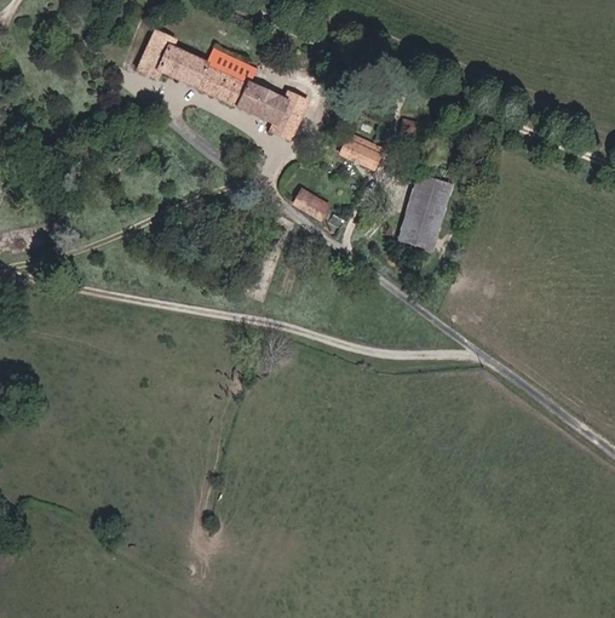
[(280,101),(241,80),(249,64),(203,43),(196,59),(168,46),(172,36),(155,29),(133,69),(157,79),(161,73),(165,74),(167,70),(233,101),(270,118),(264,133),(285,143),(306,99),(285,90),(280,101)]
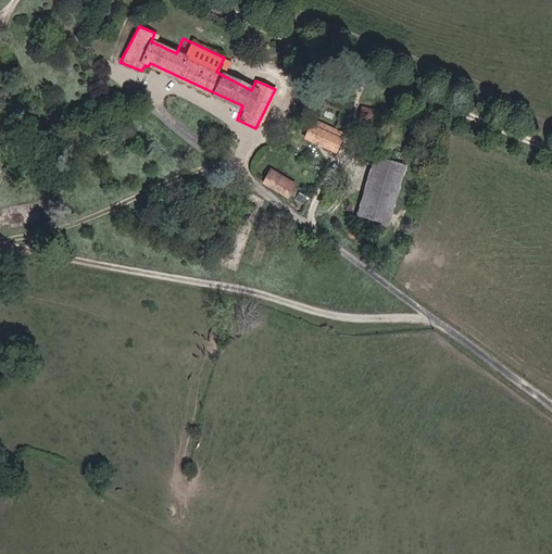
[(383,111),(369,104),(364,115),(377,122),(383,111)]
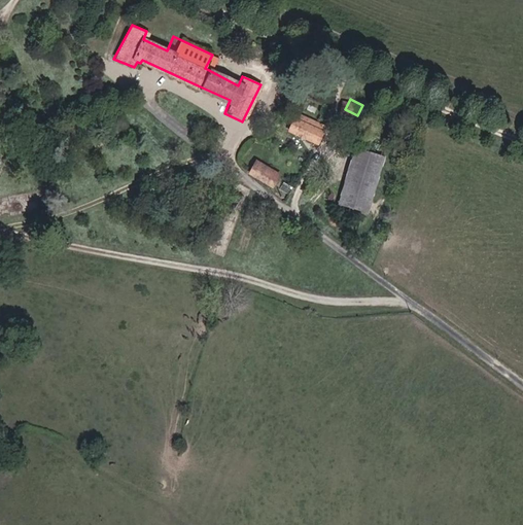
[(327,121),(300,109),(290,132),(317,143),(327,121)]
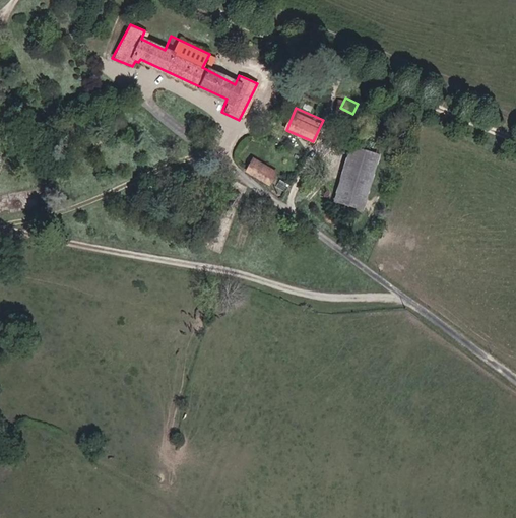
[(386,157),(358,144),(331,200),(361,213),(386,157)]
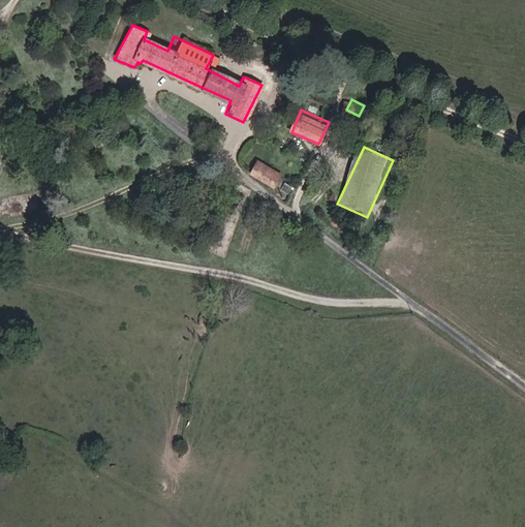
[(250,176),(276,187),(282,174),(255,162),(250,176)]
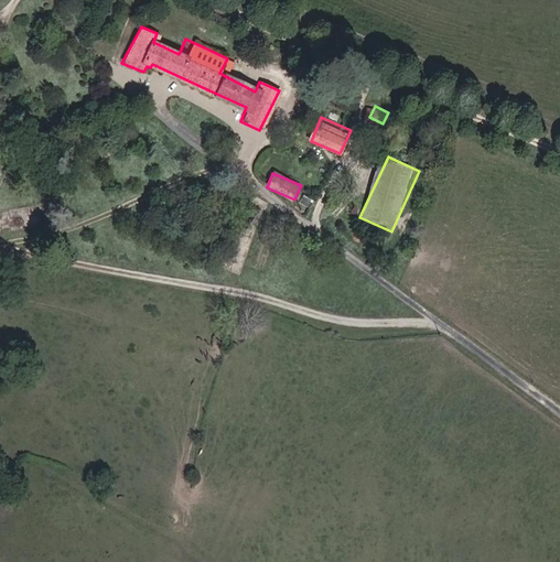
All buildings are outlined.
